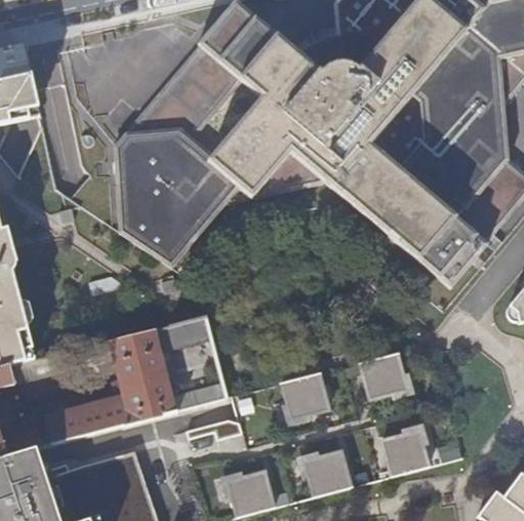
[(300,50),(241,0),(237,0),(202,41),(203,42),(116,146),(120,230),(172,265),(230,200),(329,181),(333,185),(326,193),(410,265),(417,256),(452,286),(491,240),(497,245),(506,236),(498,230),(523,199),(523,165),(512,156),(508,103),(523,83),(523,0),(338,0),(345,32),(335,35),(312,44),(300,50)]
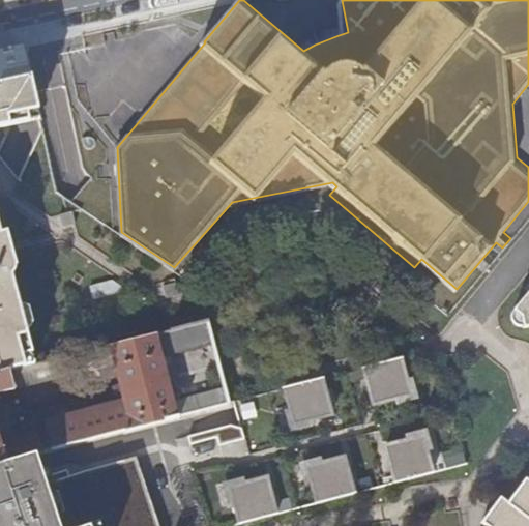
[(312,35),(315,45),(339,35),(334,27),(323,29),(312,35)]
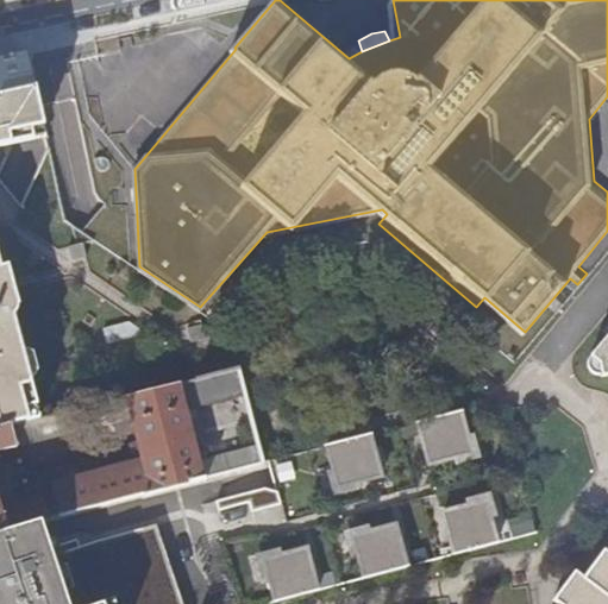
[(0,427),(13,423),(41,416),(32,390),(43,387),(39,375),(29,377),(23,350),(26,348),(25,341),(20,343),(13,316),(16,315),(19,310),(19,306),(8,268),(0,269),(0,144),(49,133),(38,86),(35,86),(27,52),(0,57),(0,427)]
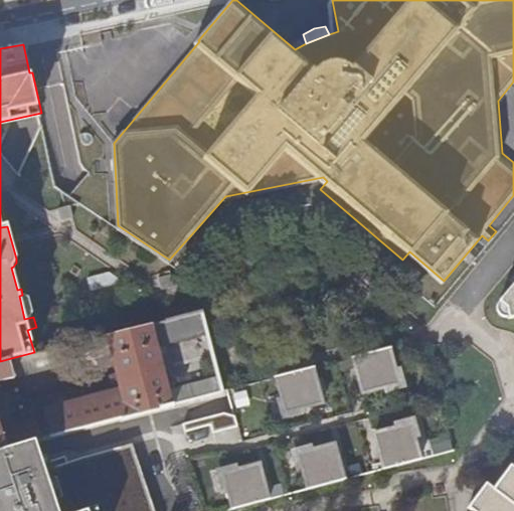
[(119,277),(109,271),(88,277),(91,289),(116,282),(119,277)]
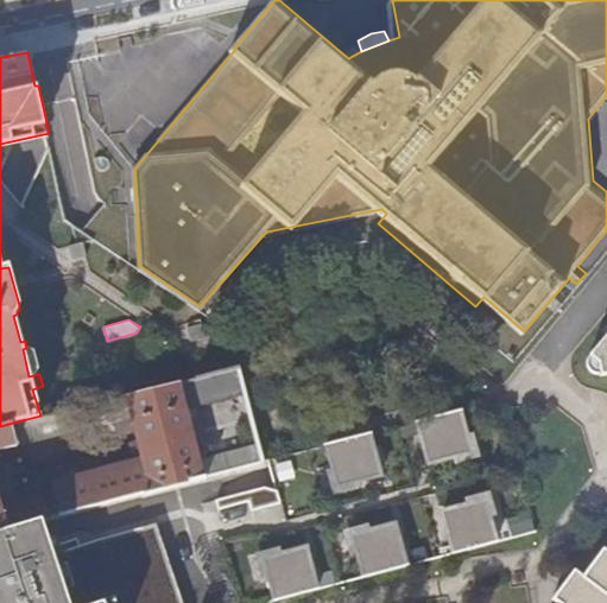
[(606,334),(587,359),(587,365),(589,367),(594,369),(601,370),(602,373),(606,370),(606,334)]
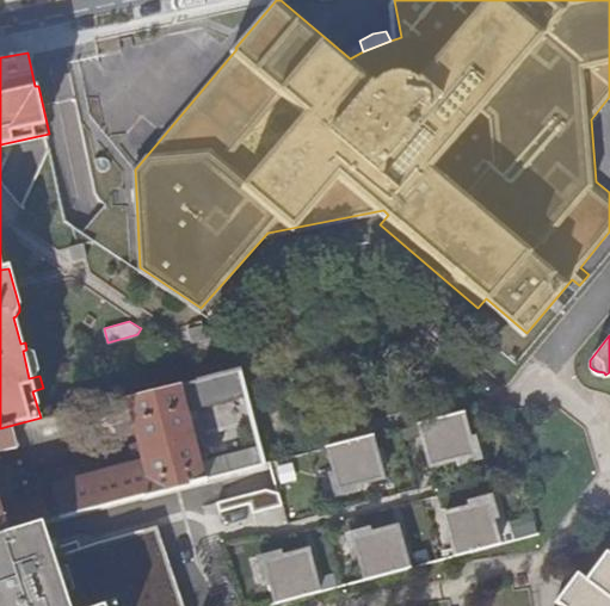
[(188,404),(246,389),(240,368),(182,382),(188,404)]
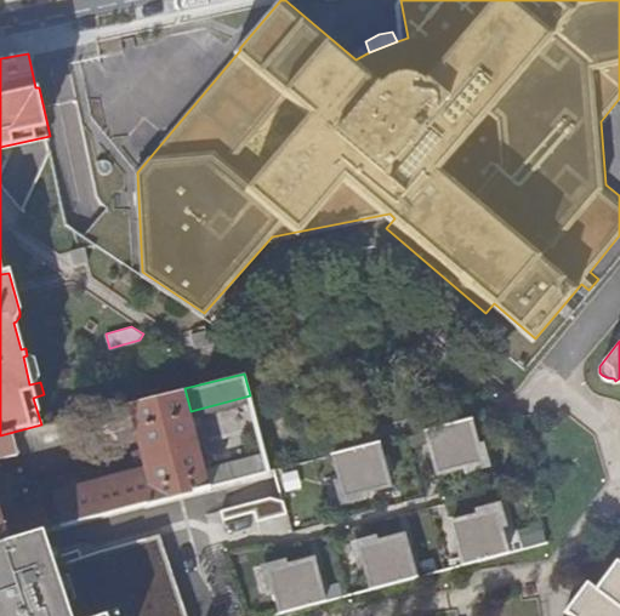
[(44,529),(118,508),(210,485),(205,467),(191,411),(185,388),(125,403),(130,422),(134,421),(144,466),(57,490),(60,497),(17,511),(23,534),(44,529)]
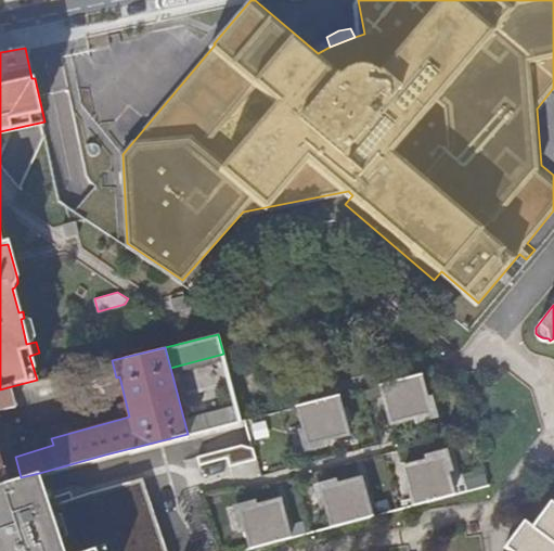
[(423,371),(383,381),(393,420),(416,414),(419,420),(440,414),(435,393),(428,394),(423,371)]
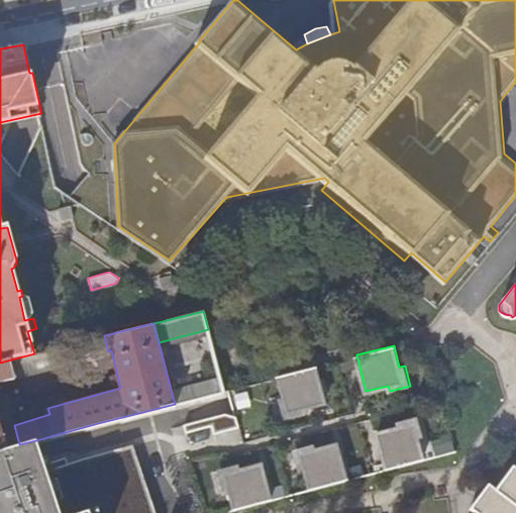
[(0,450),(8,448),(0,425),(0,382),(16,378),(11,360),(0,363),(0,450)]
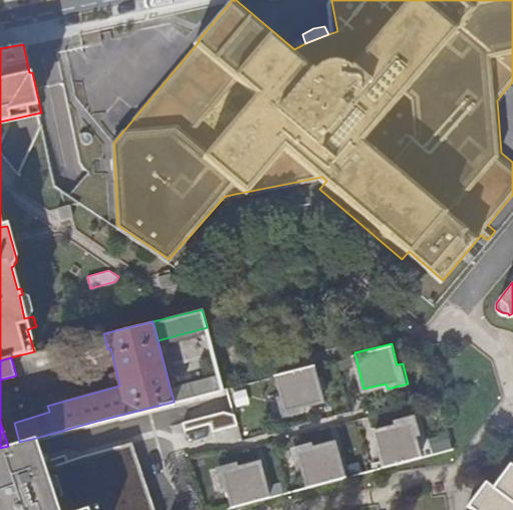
[(314,363),(277,372),(283,394),(277,395),(283,416),(304,410),(303,405),(324,399),(314,363)]
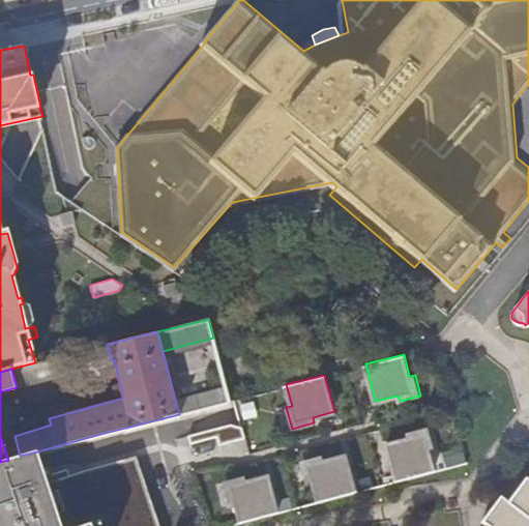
[(179,414),(230,401),(226,385),(175,399),(179,414)]
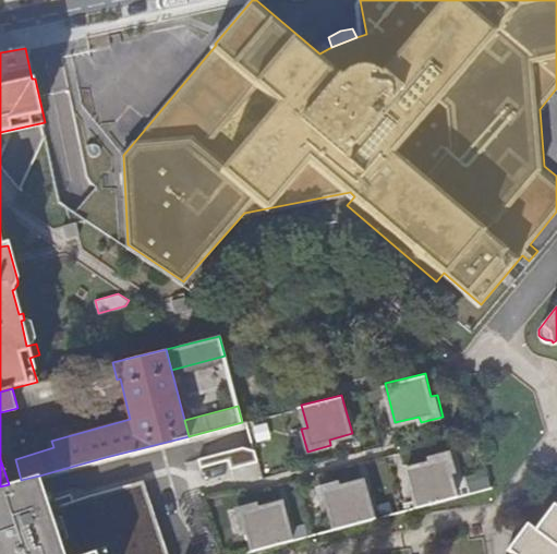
[(243,444),(198,455),(201,464),(228,457),(230,466),(257,459),(254,447),(243,444)]
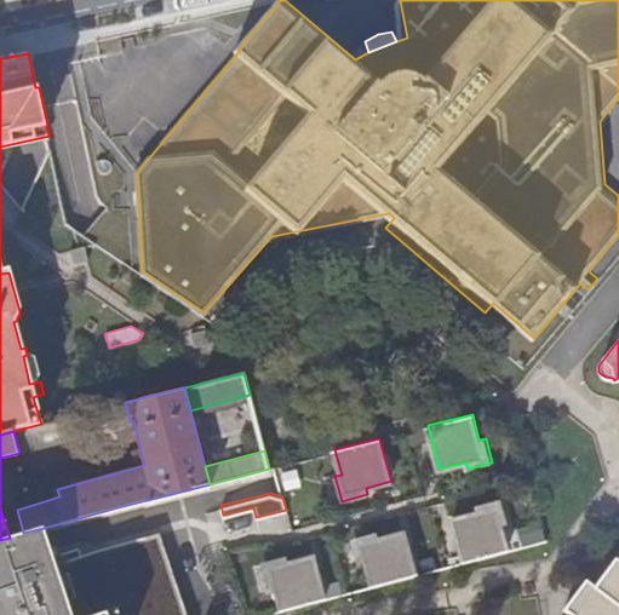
[(452,518),(464,561),(508,549),(502,524),(508,522),(502,498),(476,504),(477,511),(452,518)]
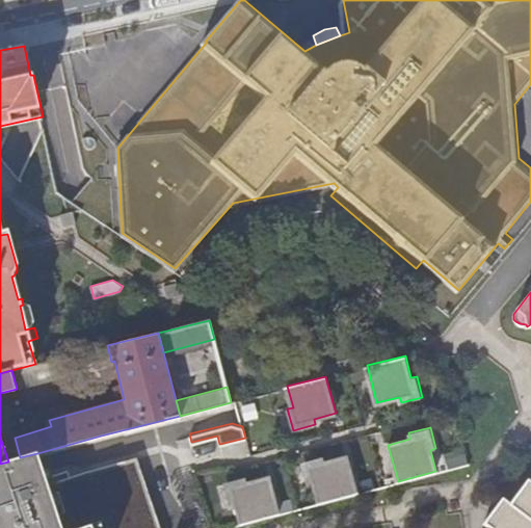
[(8,462),(0,464),(0,527),(161,527),(137,454),(71,474),(69,467),(45,475),(37,453),(8,462)]
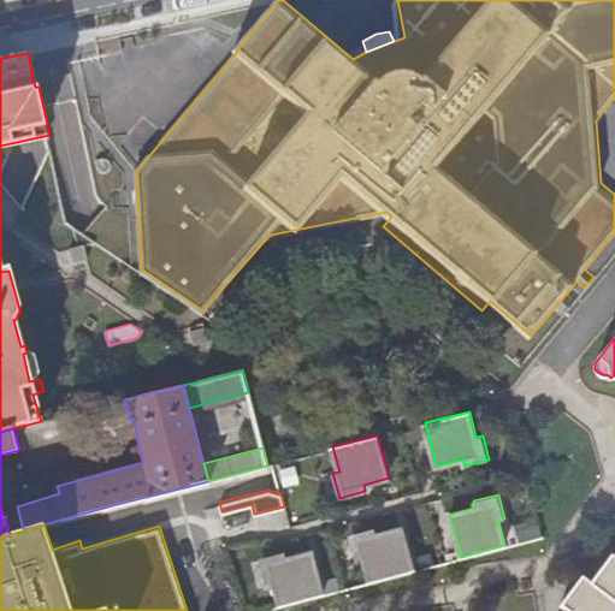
[(364,556),(370,581),(413,569),(402,527),(376,533),(374,527),(349,533),(355,558),(364,556)]
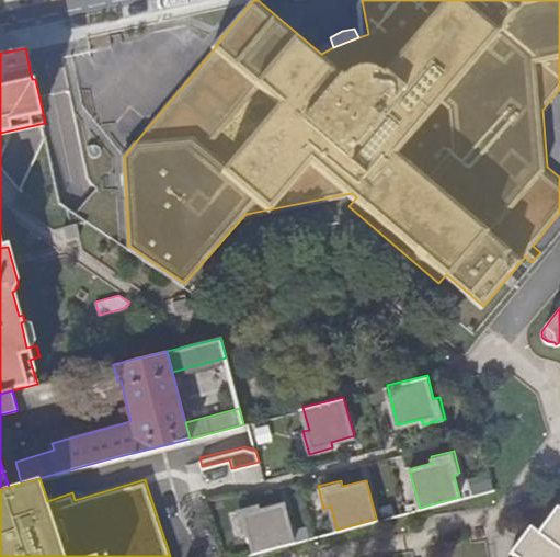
[(249,529),(254,550),(294,541),(284,502),(261,508),(260,502),(237,508),(242,530),(249,529)]
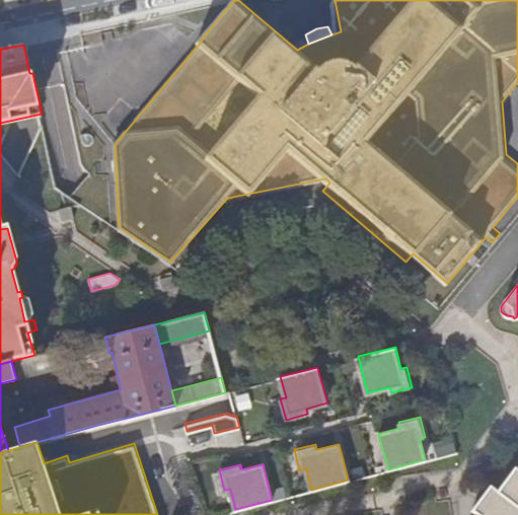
[(517,468),(500,491),(493,485),(474,508),(482,514),(481,514),(517,514),(517,468)]
